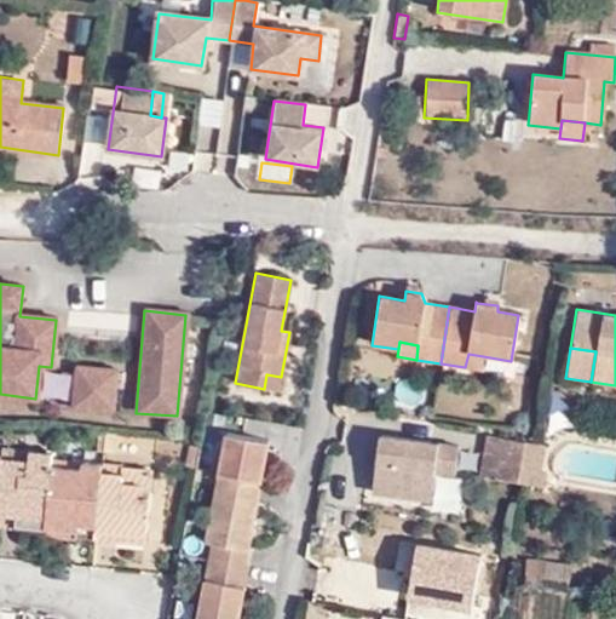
[(468,354),(465,367),(482,370),(483,356),(468,354)]
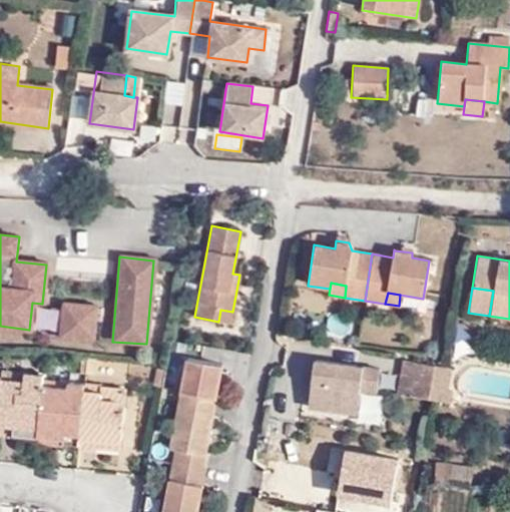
[(94,307),(62,304),(58,337),(91,340),(94,307)]
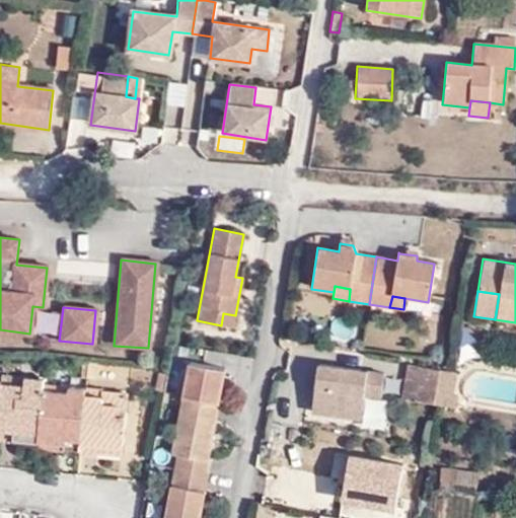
[(232,327),(235,315),(223,313),(221,325),(232,327)]
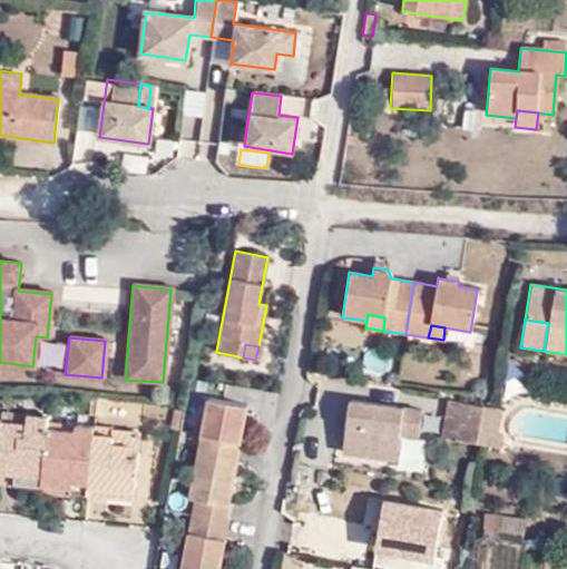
[(221,386),(188,380),(186,392),(218,399),(221,386)]
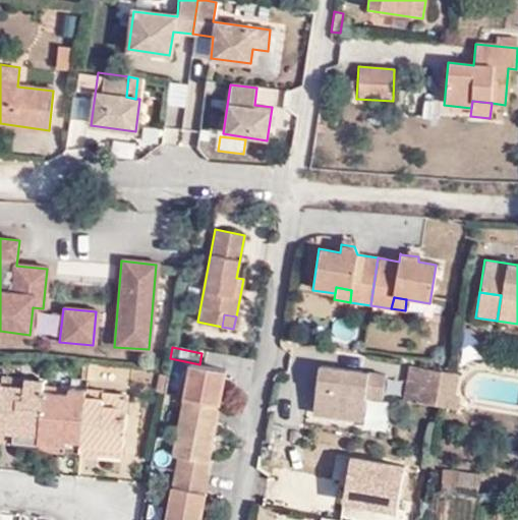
[(95,382),(97,364),(88,363),(85,381),(95,382)]
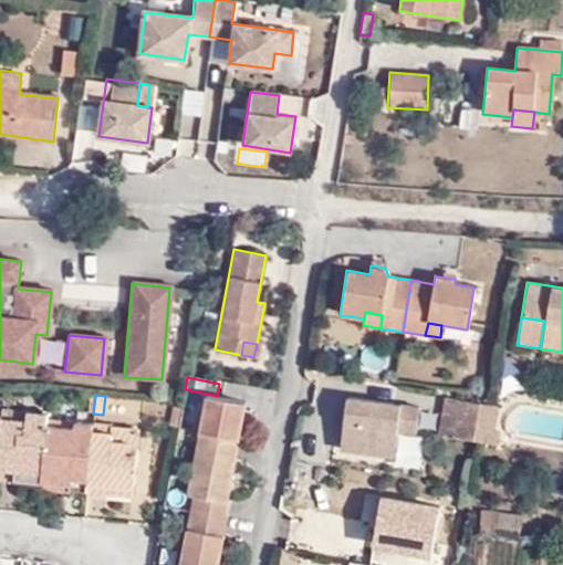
[(191,497),(178,564),(217,564),(227,520),(222,519),(243,403),(205,396),(186,495),(191,497)]
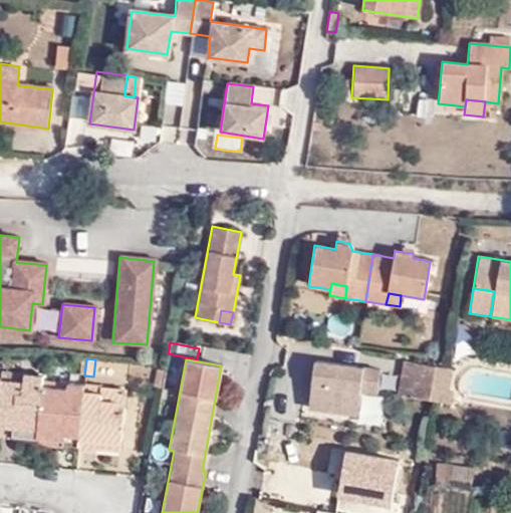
[(378,368),(362,367),(313,360),(307,408),(356,415),(359,393),(374,394),(378,368)]
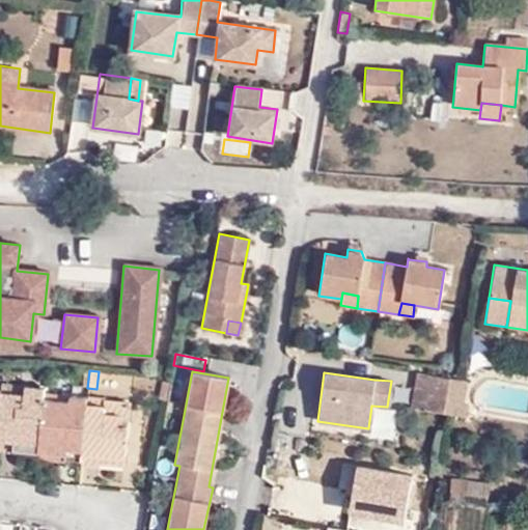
[(444,400),(447,379),(416,373),(409,409),(441,415),(444,400)]
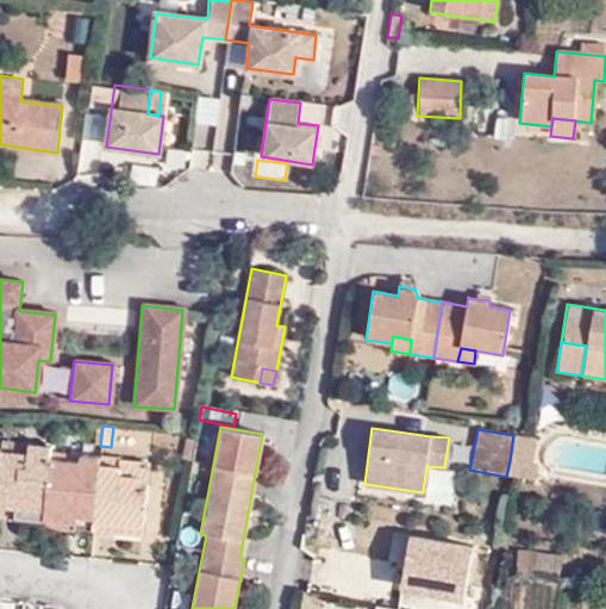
[(536,439),(513,435),(510,460),(531,464),(536,439)]
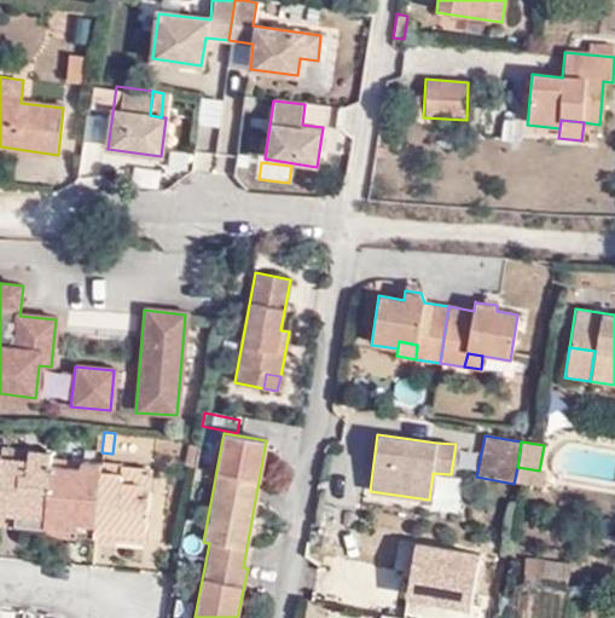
[(28,448),(1,446),(0,454),(0,456),(27,458),(28,448)]
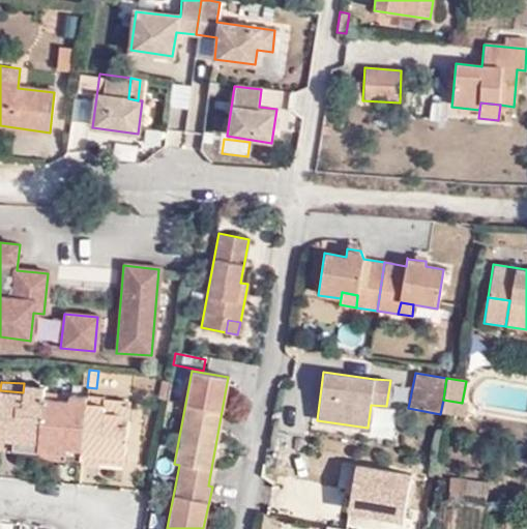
[(44,392),(45,385),(24,383),(23,392),(0,390),(0,444),(11,445),(12,442),(39,444),(44,398),(44,392)]
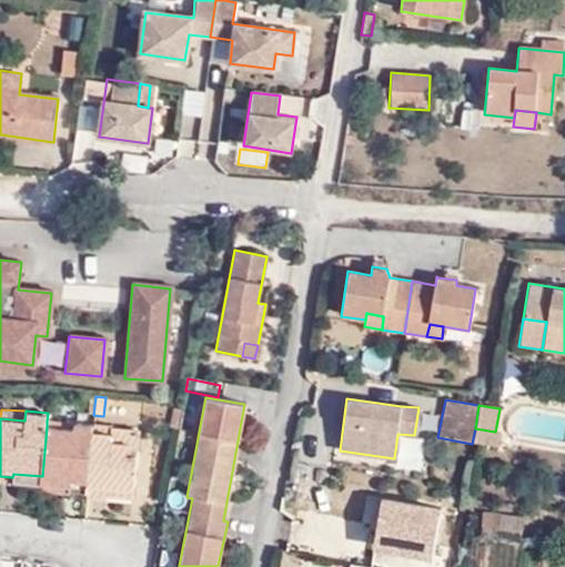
[(69,495),(86,496),(92,429),(92,425),(73,423),(72,428),(47,426),(42,476),(41,481),(41,485),(70,487),(69,494),(69,495)]
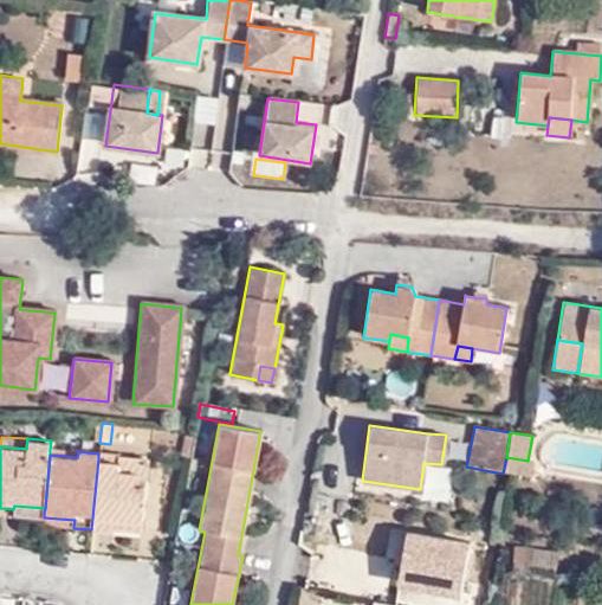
[(98,458),(91,529),(110,532),(110,522),(142,526),(146,474),(137,474),(137,472),(138,456),(120,455),(118,461),(98,458)]
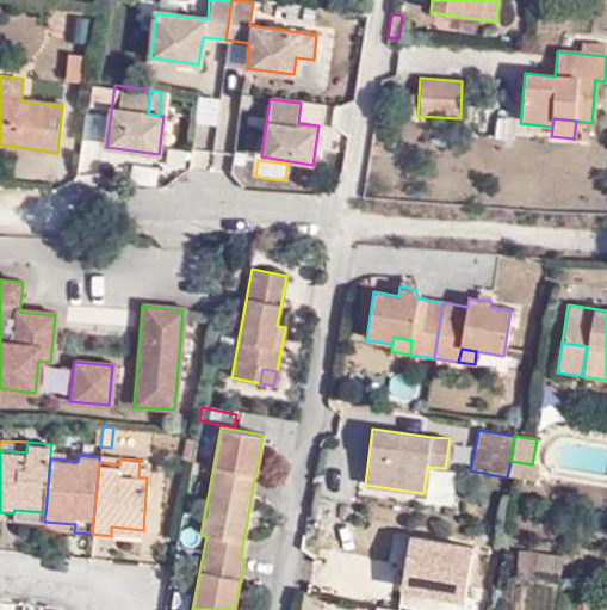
[(149,461),(140,460),(138,476),(147,478),(149,461)]
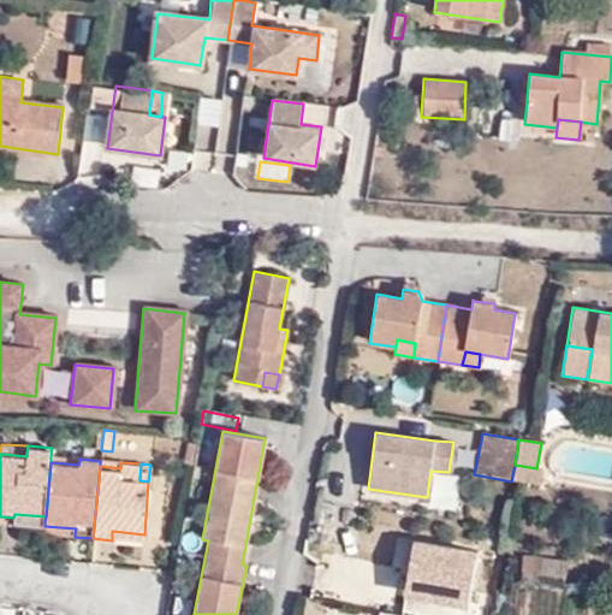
[(541,469),(536,468),(515,465),(511,482),(538,486),(541,469)]
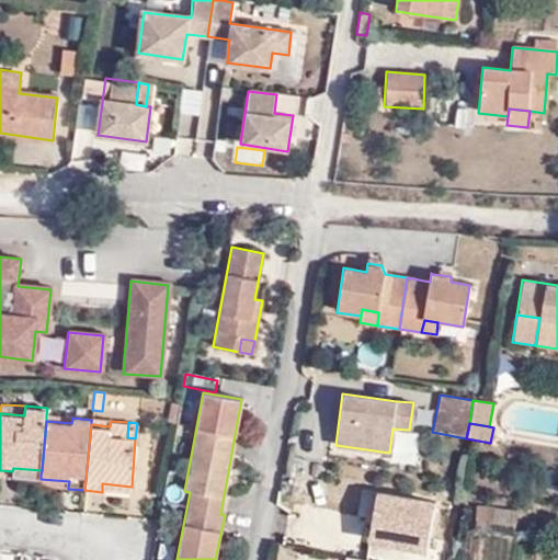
[(41,479),(41,486),(68,488),(69,481),(41,479)]
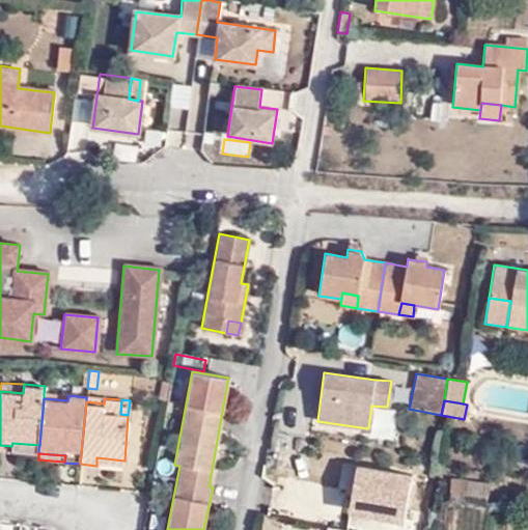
[(96,457),(96,466),(123,469),(124,461),(96,457)]
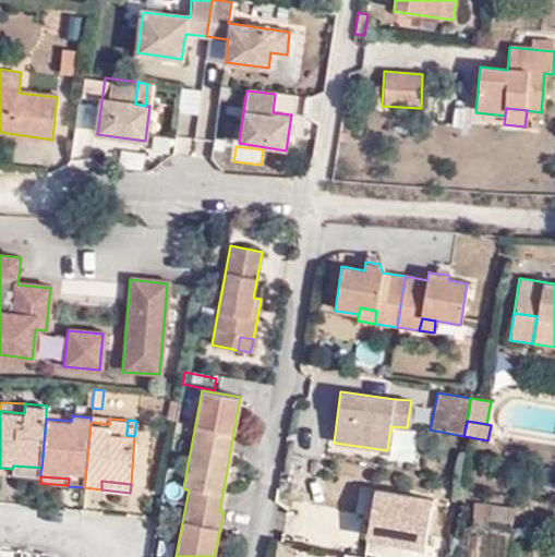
[(374,489),(368,539),(422,547),(429,499),(374,489)]
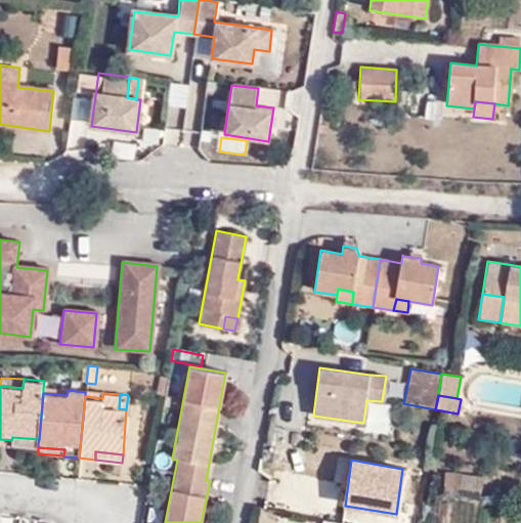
[(520,522),(520,502),(480,502),(480,473),(442,473),(442,522),(520,522)]
